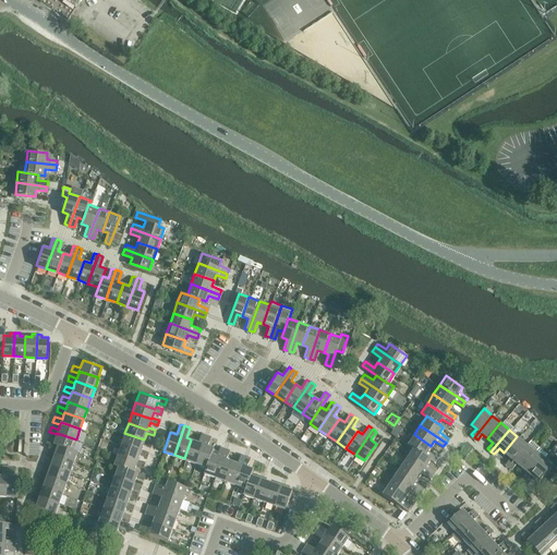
[(184,458),(195,462),(205,433),(201,432),(197,442),(191,439),(184,458)]
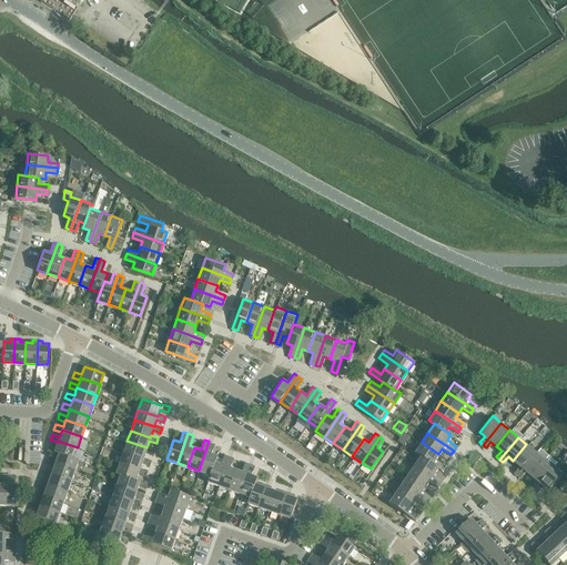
[(54,451),(59,452),(73,457),(78,447),(58,441),(58,442),(56,447),(48,445),(47,450),(54,453),(54,451)]
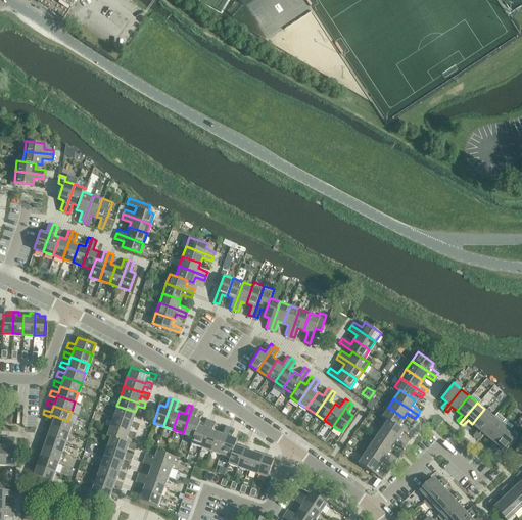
[(116,406),(113,415),(132,422),(132,420),(134,415),(140,417),(142,413),(136,410),(135,412),(116,406)]
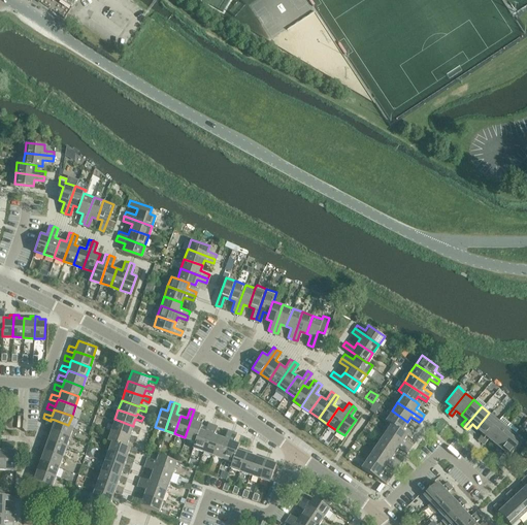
[(185,437),(194,440),(195,440),(199,428),(201,423),(196,421),(199,412),(194,409),(185,437)]
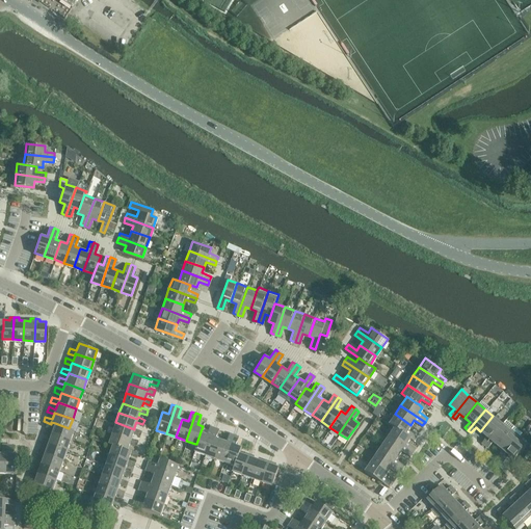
[(389,423),(394,426),(409,437),(413,439),(416,434),(407,429),(410,425),(395,414),(389,423)]
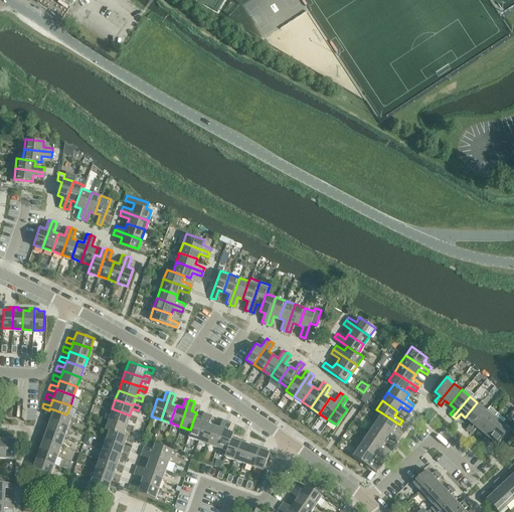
[(466,427),(468,430),(485,409),(477,402),(465,417),(470,421),(466,427)]
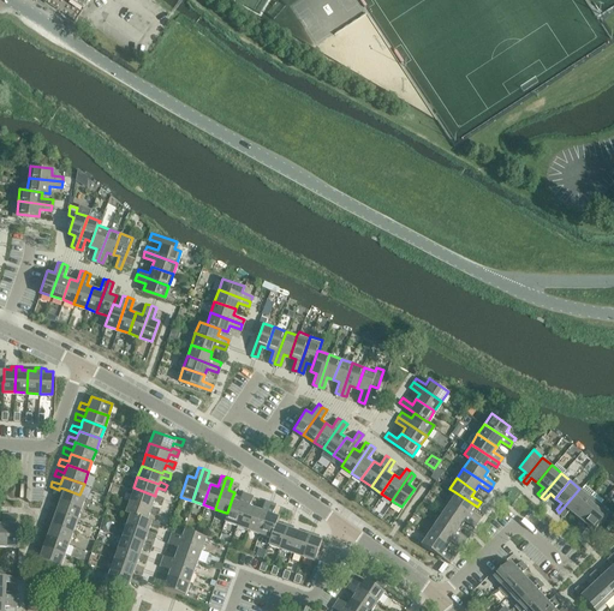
[(568,509),(574,514),(594,491),(584,483),(579,489),(559,513),(562,515),(568,509)]
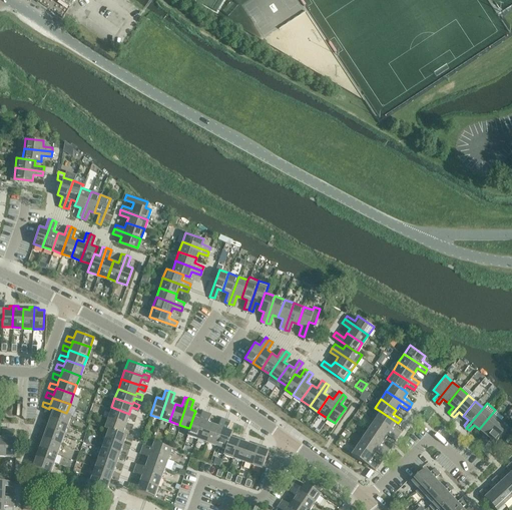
[(111,407),(108,417),(125,423),(126,421),(127,417),(134,419),(136,414),(129,412),(129,414),(111,407)]
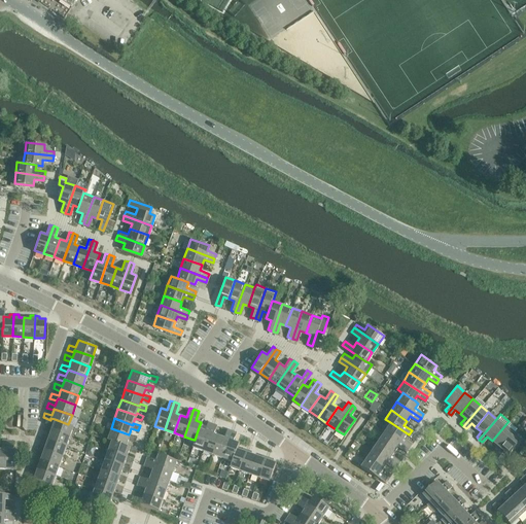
[(43,428),(50,431),(50,429),(69,435),(72,425),(68,424),(55,419),(51,426),(45,424),(43,428)]
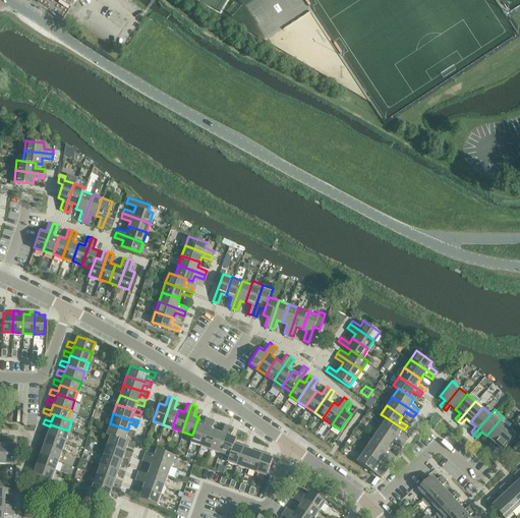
[(189,441),(199,444),(209,417),(205,415),(201,424),(196,422),(192,435),(191,435),(189,441)]
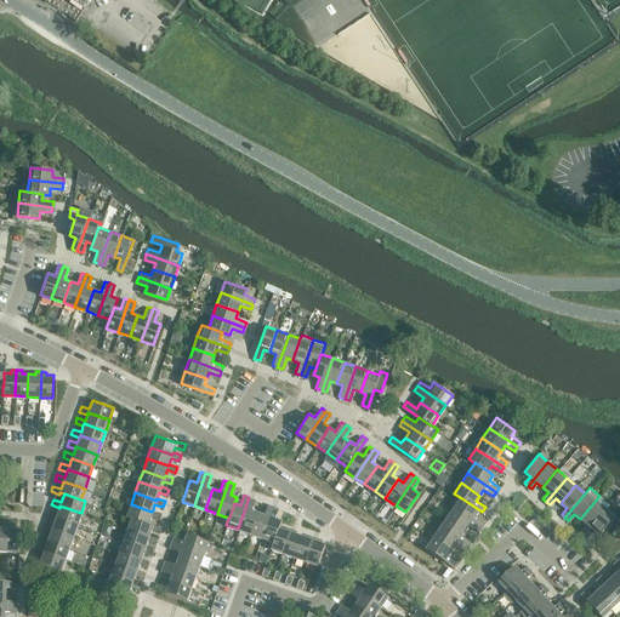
[(584,532),(603,509),(608,503),(599,496),(580,519),(585,523),(580,530),(584,532)]
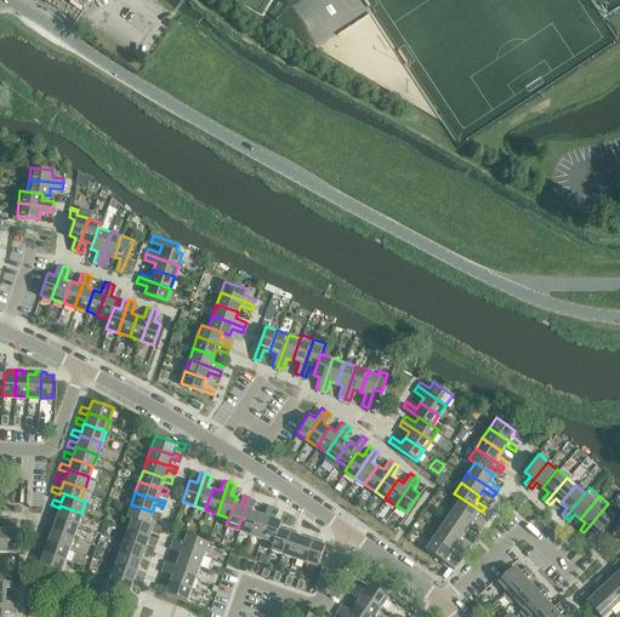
[(238,529),(249,533),(257,512),(251,509),(255,498),(249,497),(238,529)]
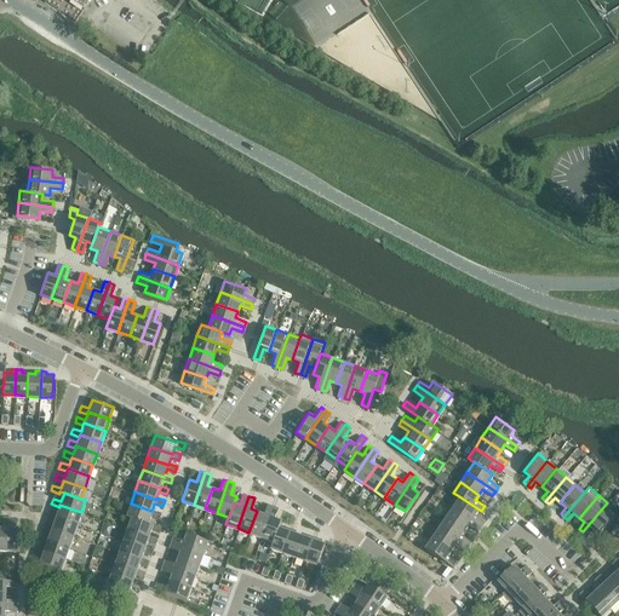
[(459,496),(452,506),(480,525),(483,520),(474,514),(477,508),(459,496)]
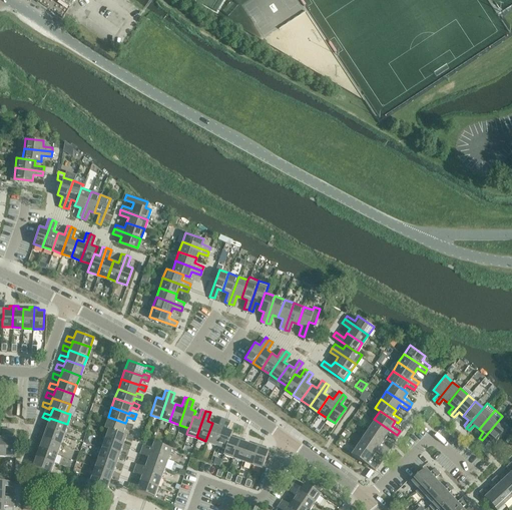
[(205,441),(215,444),(224,417),(220,416),(217,425),(212,423),(205,441)]
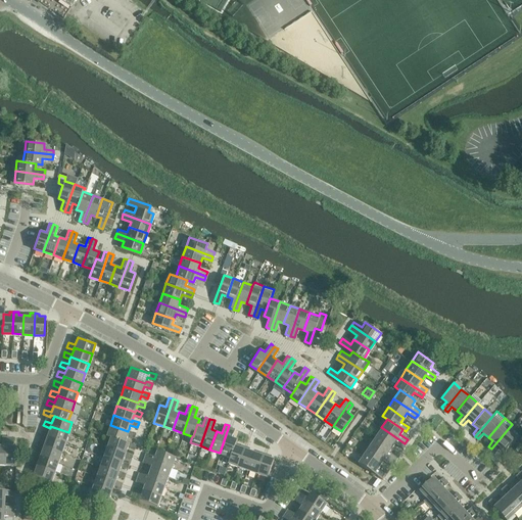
[(106,435),(110,436),(125,441),(125,440),(127,434),(134,436),(135,432),(129,429),(128,431),(110,425),(106,435)]
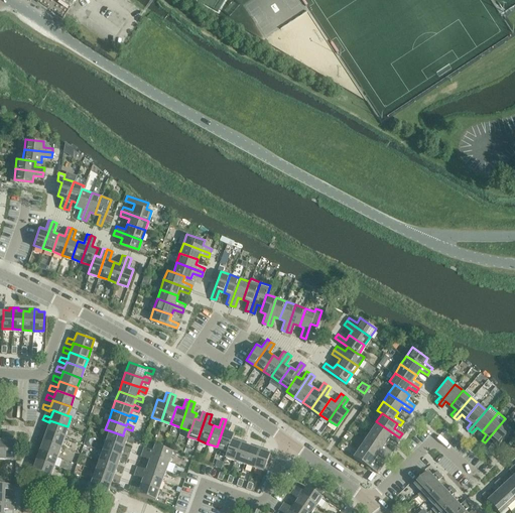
[(217,446),(226,450),(227,451),(231,438),(233,432),(228,430),(231,421),(226,419),(217,446)]
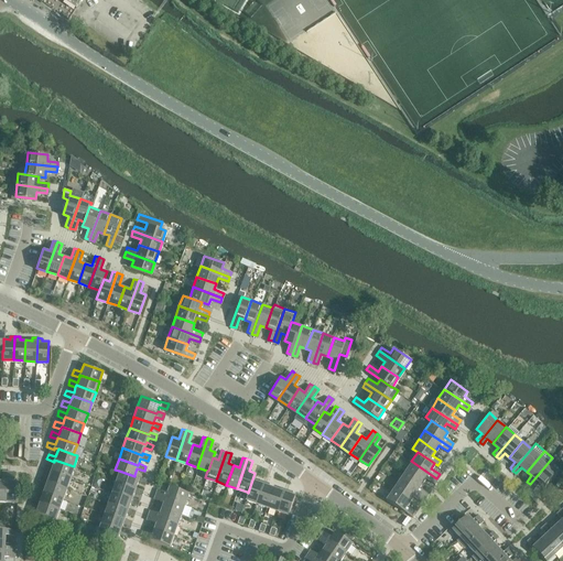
[(43,470),(50,472),(51,470),(69,477),(74,466),(54,460),(54,462),(52,466),(44,464),(43,470)]
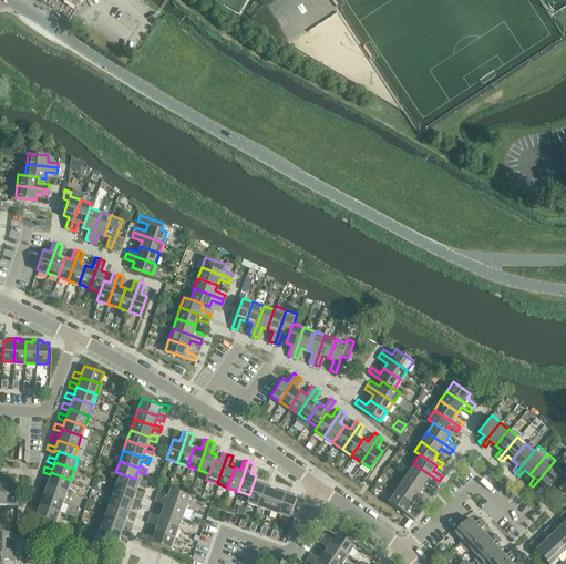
[(413,463),(407,473),(424,484),(428,479),(436,485),(439,481),(413,463)]
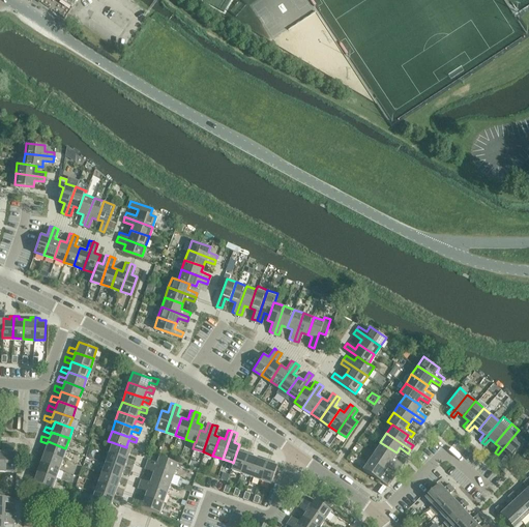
[(515,435),(498,455),(501,458),(505,451),(510,457),(523,441),(515,435)]
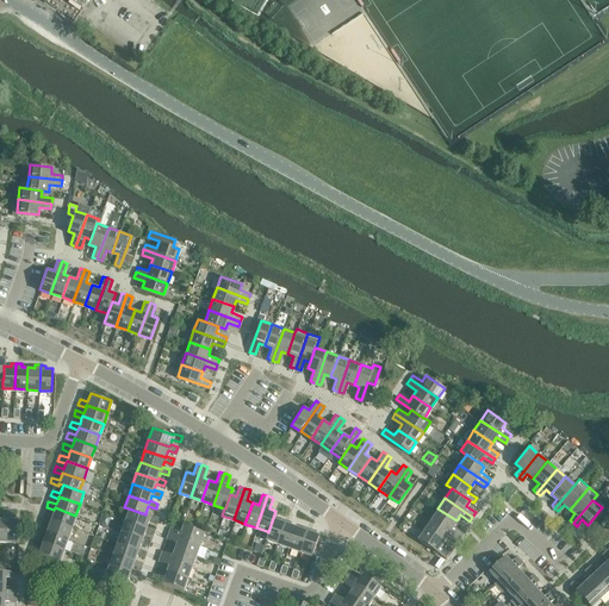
[(7,507),(6,541),(18,542),(19,519),(12,519),(13,507),(7,507)]
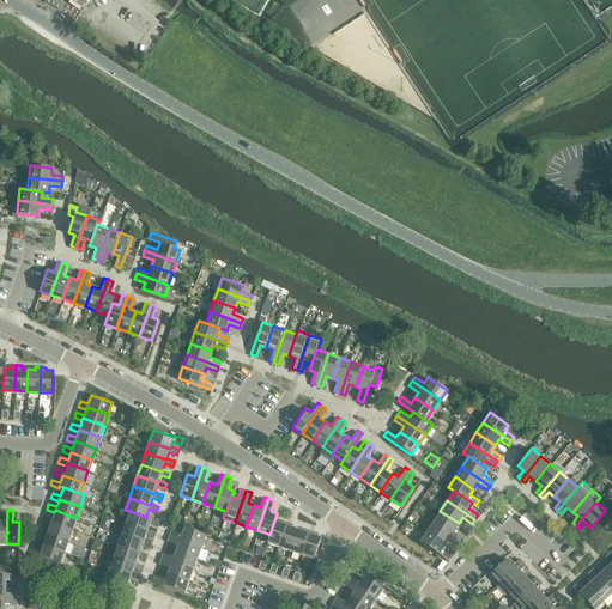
[(42,521),(50,524),(50,522),(72,529),(76,518),(55,510),(54,512),(52,518),(44,515),(42,521)]
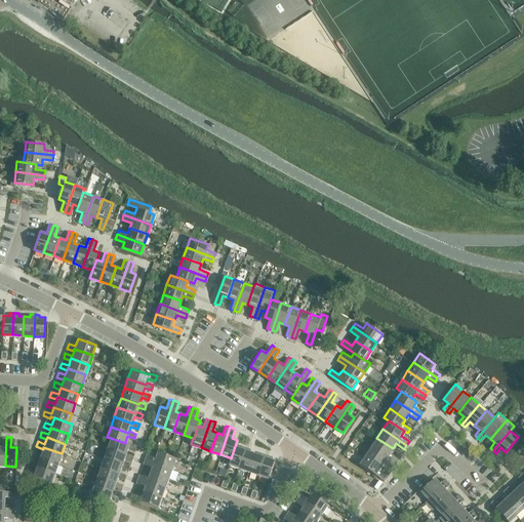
[(111,438),(108,447),(125,453),(126,451),(127,447),(134,449),(136,445),(129,442),(128,444),(125,442),(125,443),(111,438)]
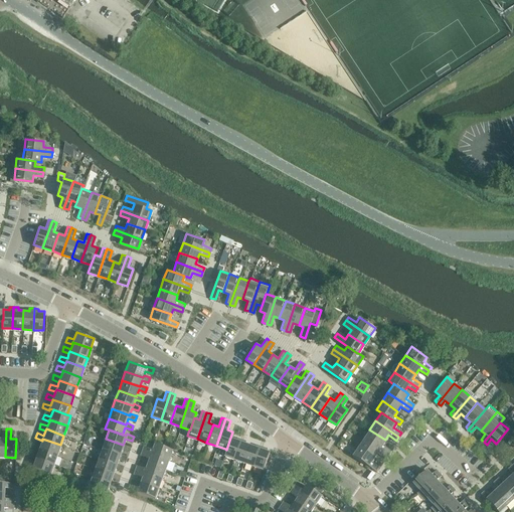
[(369,430),(364,438),(387,454),(390,450),(382,445),(385,440),(369,430)]
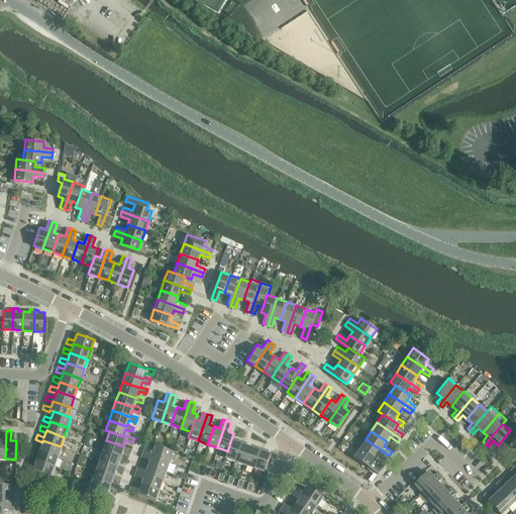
[(224,456),(234,459),(241,440),(237,438),(236,440),(231,439),(227,451),(226,450),(224,456)]
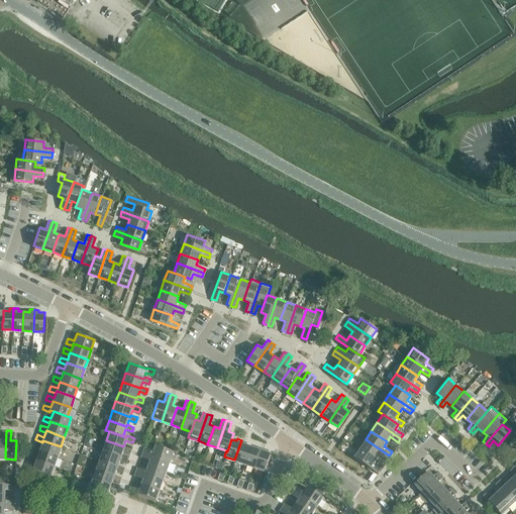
[(366,439),(359,447),(375,458),(379,453),(387,459),(389,455),(366,439)]
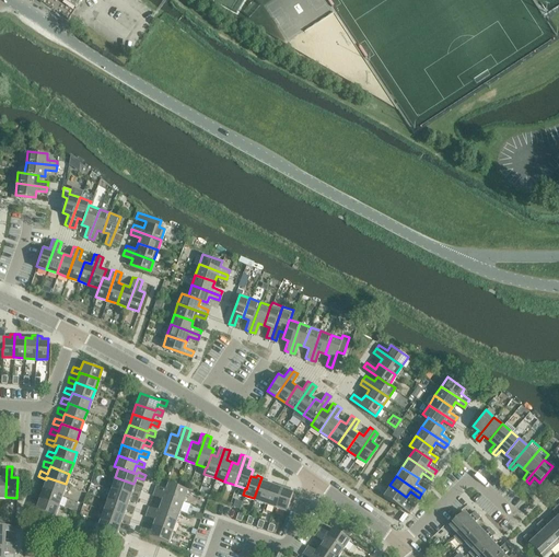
[(35,487),(42,489),(43,487),(62,494),(66,484),(46,477),(46,479),(44,484),(37,482),(35,487)]
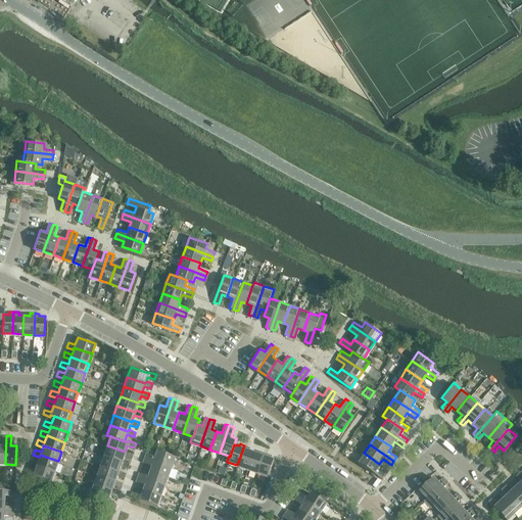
[(107,445),(103,455),(122,462),(122,460),(124,455),(131,458),(132,453),(126,450),(125,452),(107,445)]
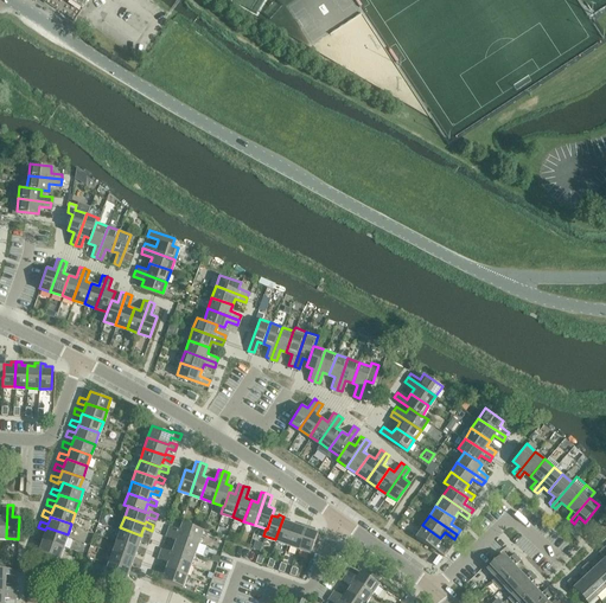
[(275,539),(287,544),(294,523),(288,521),(289,518),(284,517),(275,539)]
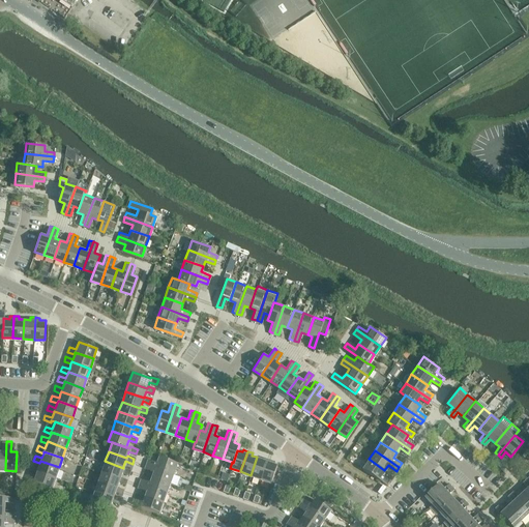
[(147,458),(146,462),(173,472),(177,462),(158,456),(156,462),(147,458)]
